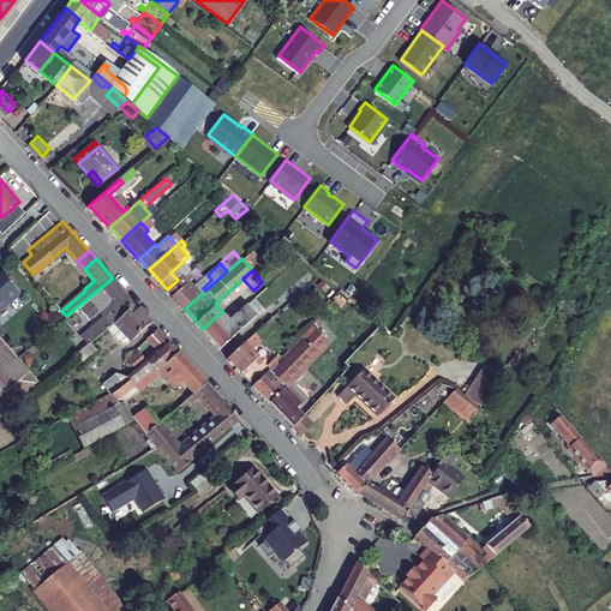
[(0,311),(19,294),(0,271),(0,311)]
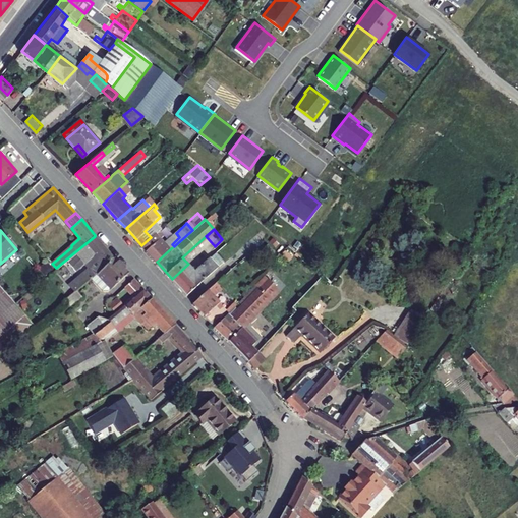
[(103,245),(95,236),(62,263),(64,266),(75,256),(78,260),(89,250),(92,253),(103,245)]
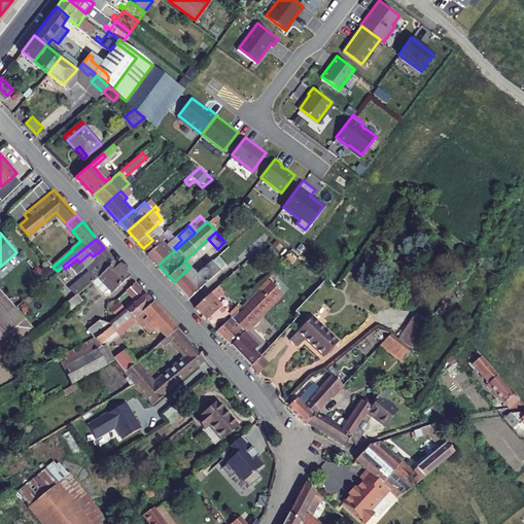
[(156,246),(152,240),(143,248),(159,265),(173,251),(170,247),(164,240),(156,246)]
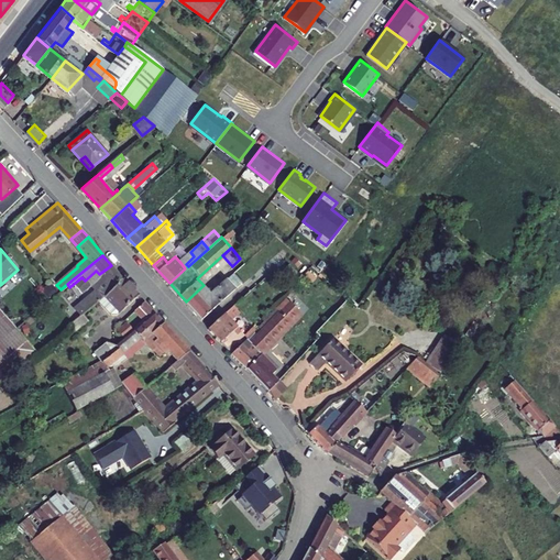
[(310,262),(307,267),(313,272),(317,267),(310,262)]
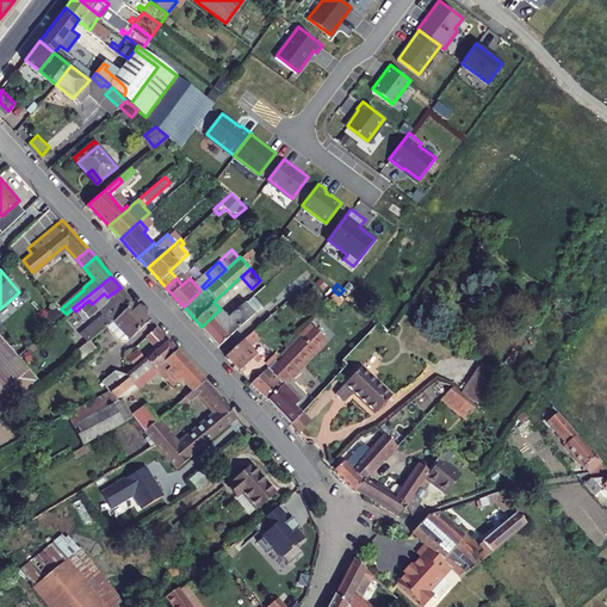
[(91,336),(111,319),(132,301),(121,287),(107,297),(91,310),(97,317),(93,320),(92,320),(84,328),(91,336)]
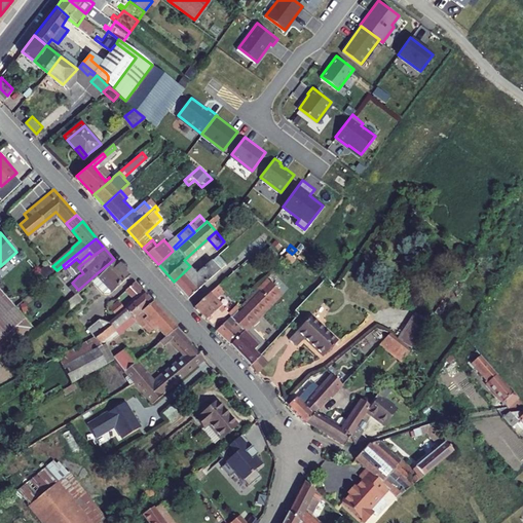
[(222,250),(196,273),(189,279),(187,277),(178,286),(188,297),(227,261),(223,256),(225,253),(222,250)]
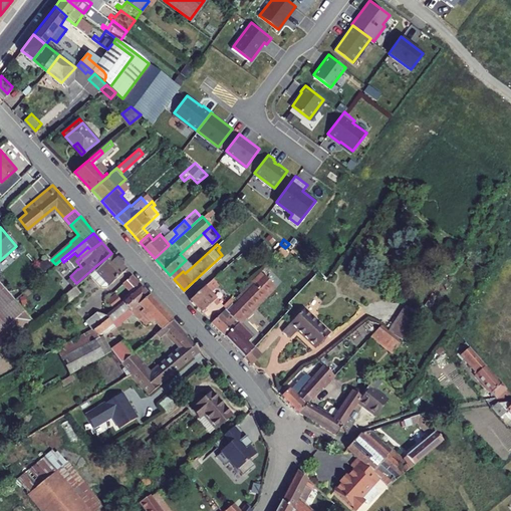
[(125,268),(111,253),(93,268),(107,283),(125,268)]
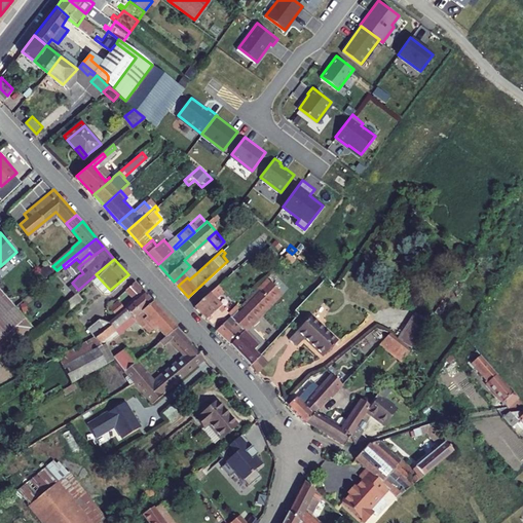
[(196,273),(190,266),(174,282),(178,286),(187,277),(189,279),(196,273)]
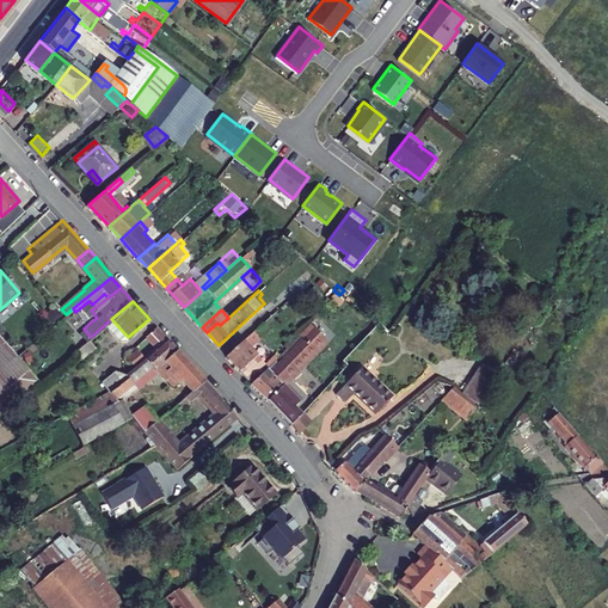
[(324,336),(314,326),(305,337),(314,347),(324,336)]
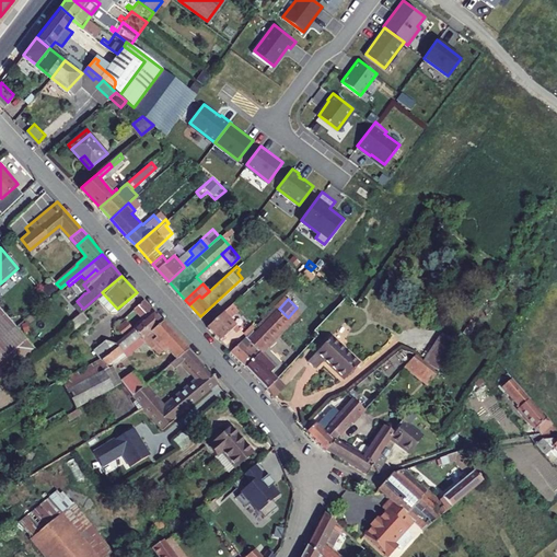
[(143,300),(137,305),(147,315),(153,310),(143,300)]
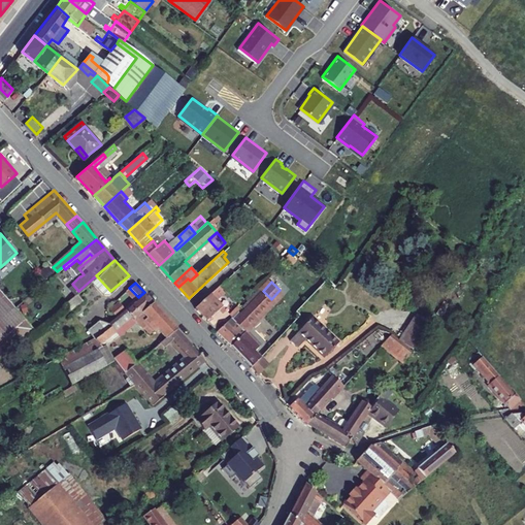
[(0,356),(34,327),(0,288),(0,356)]
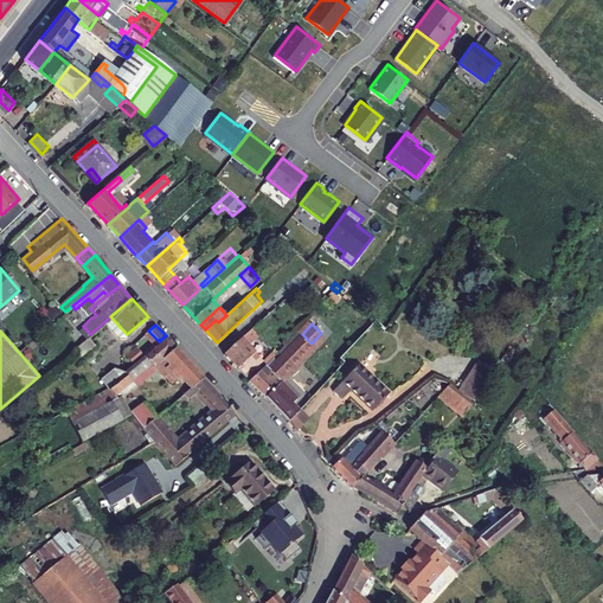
[(312,344),(302,334),(270,369),(282,380),(267,397),(282,414),(292,403),(302,393),(283,374),(313,345),(312,344)]
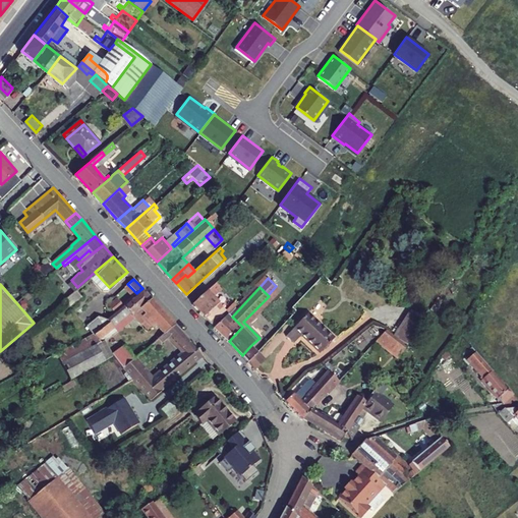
[(76,288),(65,297),(76,309),(87,300),(76,288)]
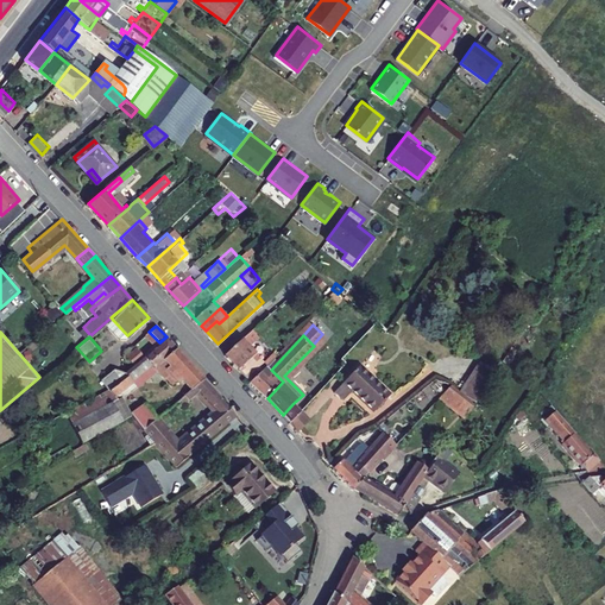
[(159,342),(145,355),(155,366),(176,348),(166,336),(159,342)]
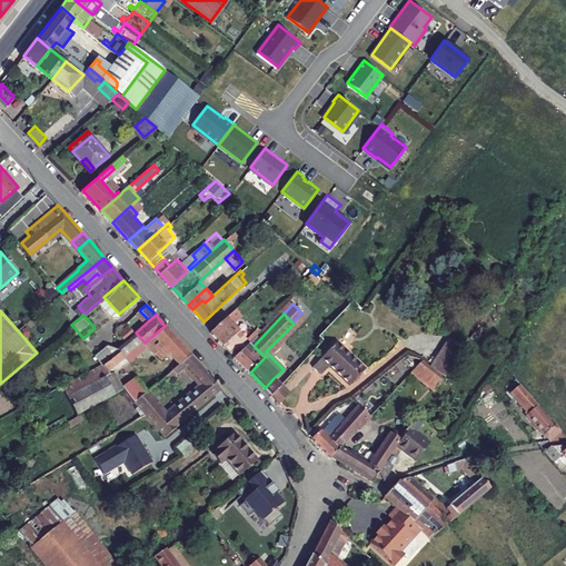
[(227,316),(211,330),(236,357),(246,347),(254,339),(244,328),(241,330),(227,316)]
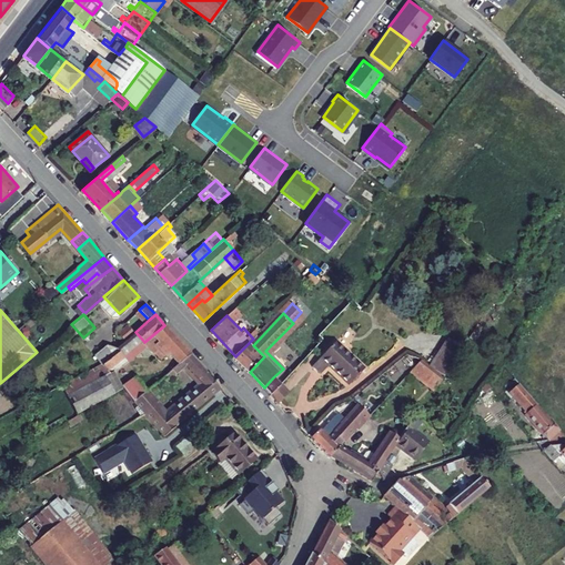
[(190,353),(164,325),(144,342),(151,350),(157,351),(160,347),(167,356),(170,354),(178,364),(190,353)]
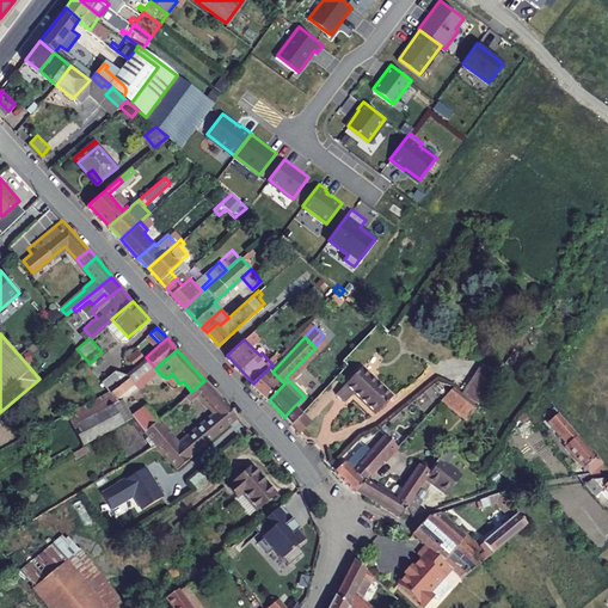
[(146,357),(126,373),(128,376),(111,390),(108,392),(112,401),(120,397),(122,395),(155,368),(146,357)]
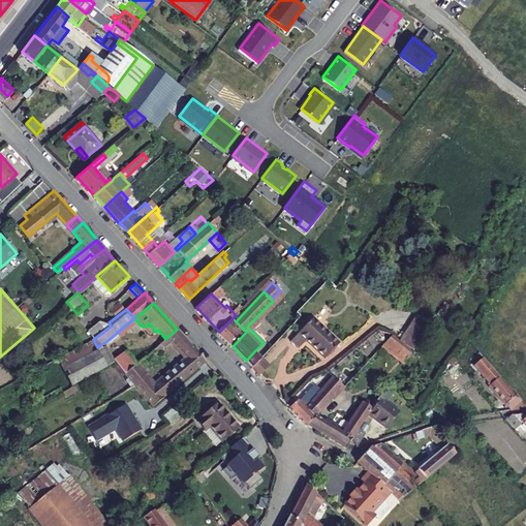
[(429,323),(416,315),(400,339),(411,349),(429,323)]
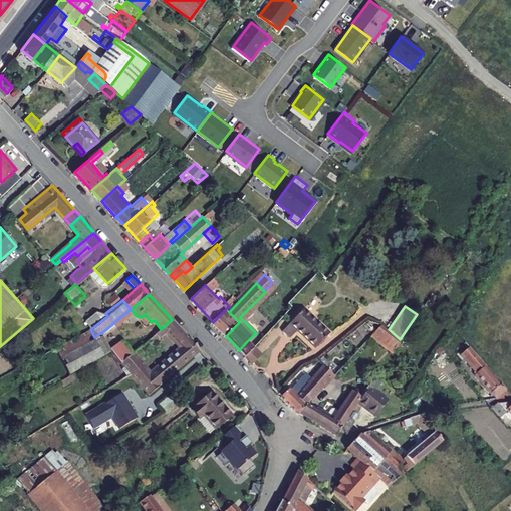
[(303,308),(283,330),(291,337),(296,331),(315,347),(329,331),(303,308)]
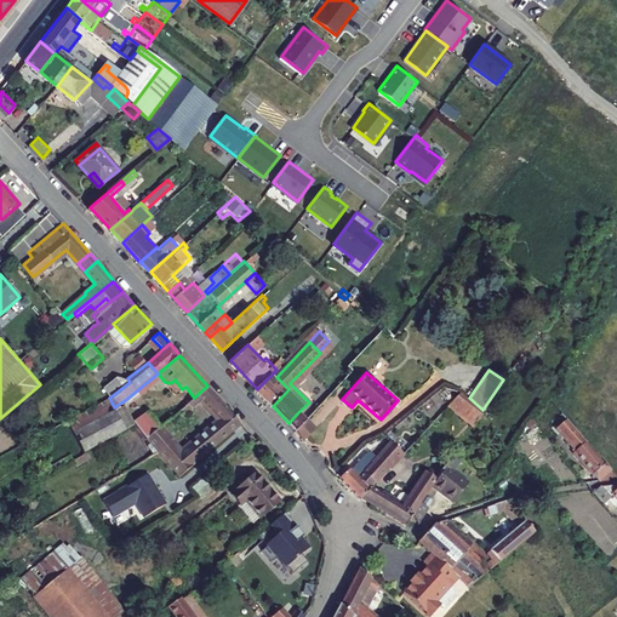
[(118,375),(104,386),(113,395),(130,382),(127,378),(118,375)]
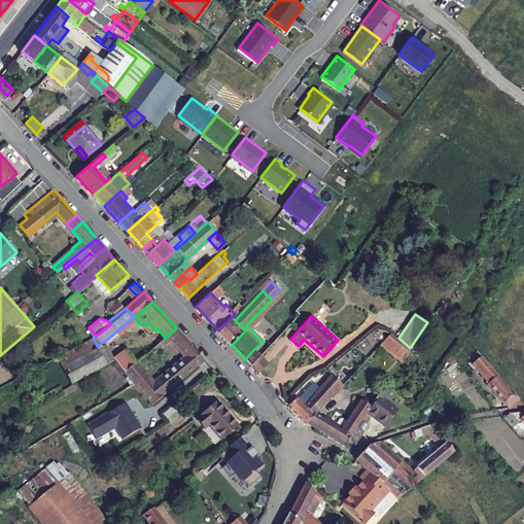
[(229,323),(228,321),(218,330),(217,332),(232,345),(245,330),(235,320),(233,322),(231,320),(229,323)]
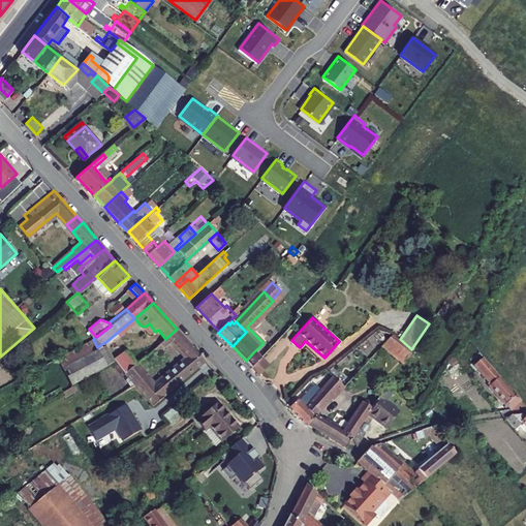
[(190,343),(177,329),(165,339),(160,343),(164,347),(173,341),(181,350),(190,343)]
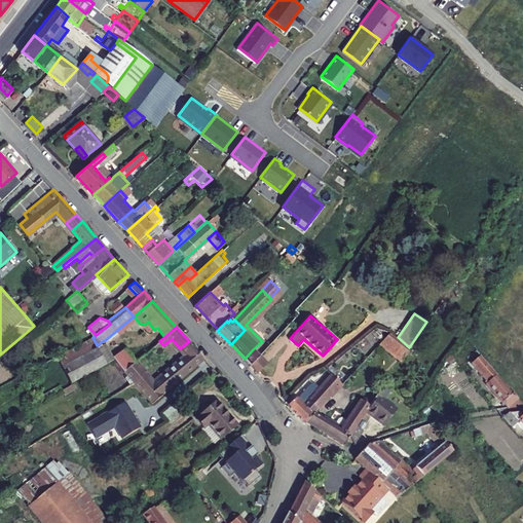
[(390,331),(381,340),(402,358),(409,347),(398,337),(390,331)]
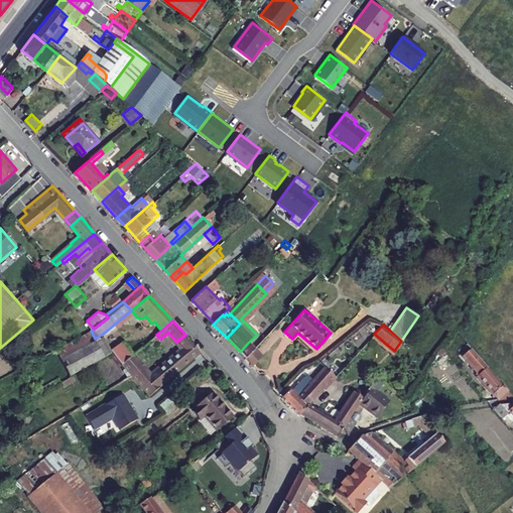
[(95,339),(91,331),(56,348),(71,375),(112,352),(111,350),(103,334),(101,335),(95,339)]
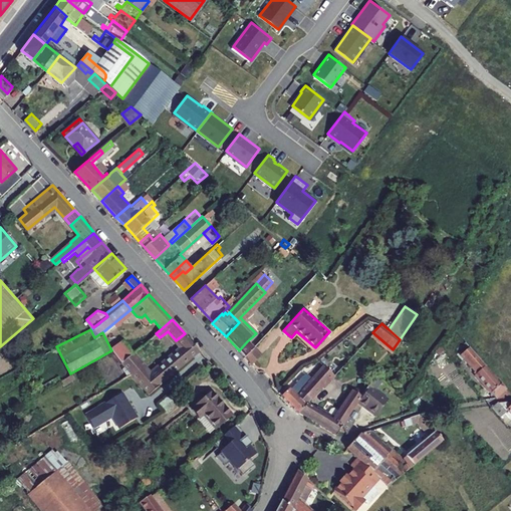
[(185,333),(176,340),(181,346),(190,339),(185,333)]
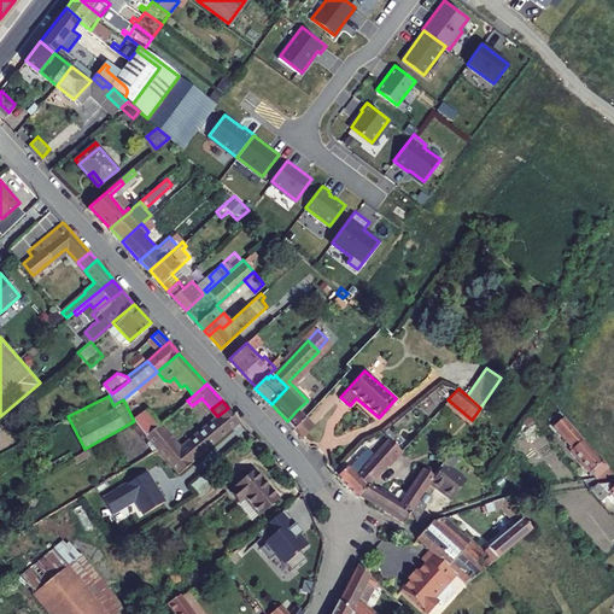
[(241,421),(229,407),(228,408),(217,416),(181,446),(161,422),(158,425),(146,434),(150,440),(146,444),(151,450),(157,448),(179,472),(241,421)]
